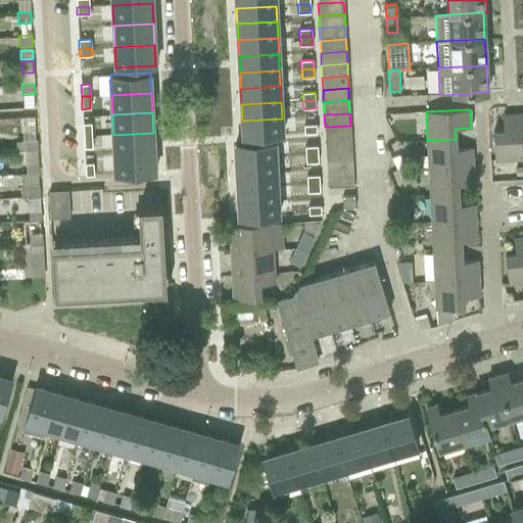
[(522,158),(522,155),(521,114),(503,115),(504,132),(493,132),(494,160),(522,158)]
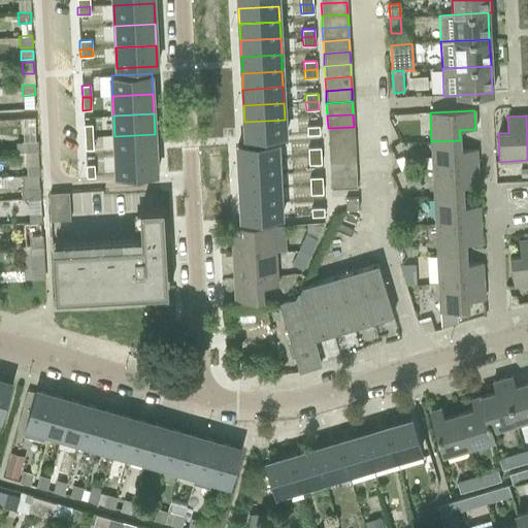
[(285,120),(244,122),(245,138),(286,136),(285,120)]
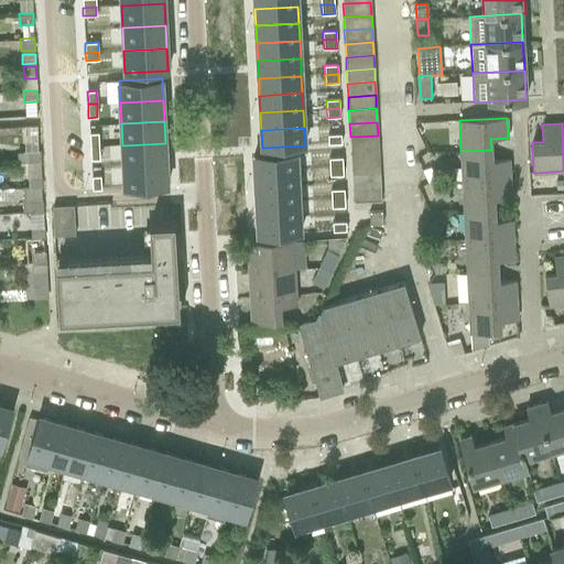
[(98,133),(89,133),(90,147),(99,147),(98,133)]
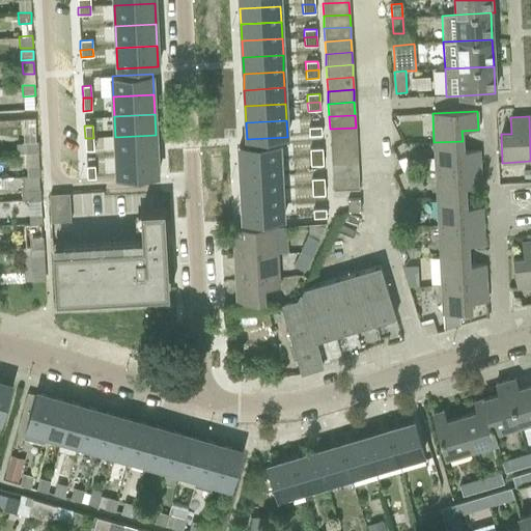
[(322,127),(309,127),(309,136),(322,135),(322,127)]
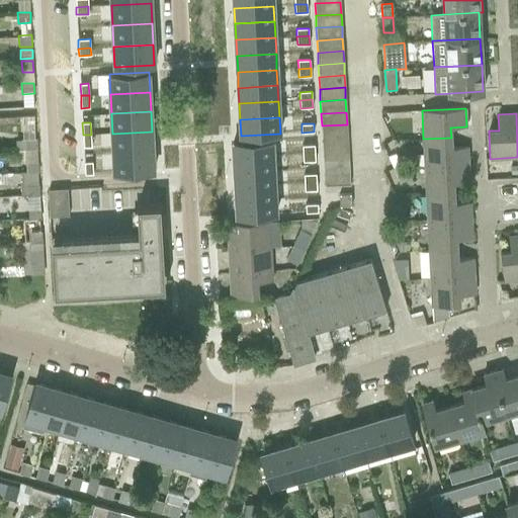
[(322,125),(322,138),(347,137),(347,124),(322,125)]
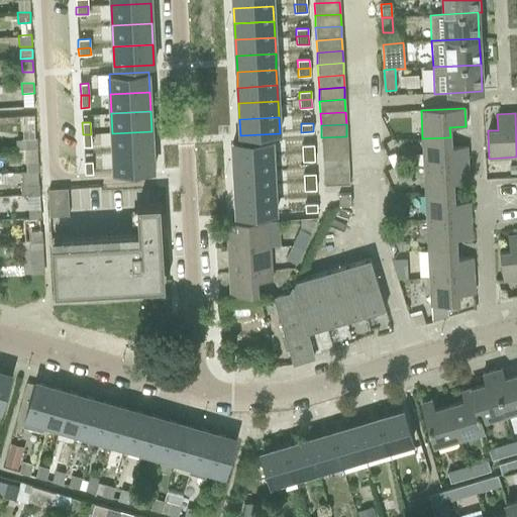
[(405,127),(386,127),(391,139),(406,139),(405,127)]
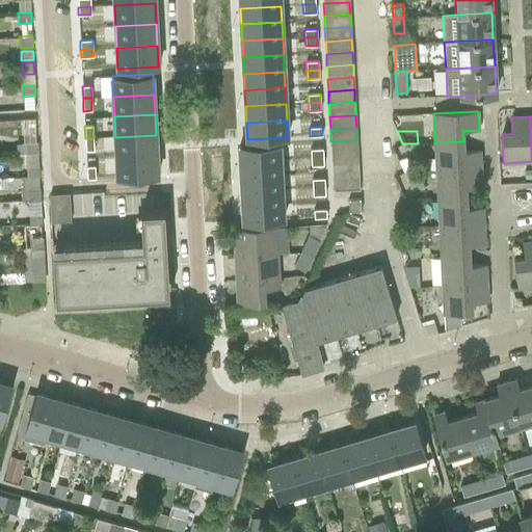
[(156,135),(115,137),(116,157),(157,155),(156,135)]
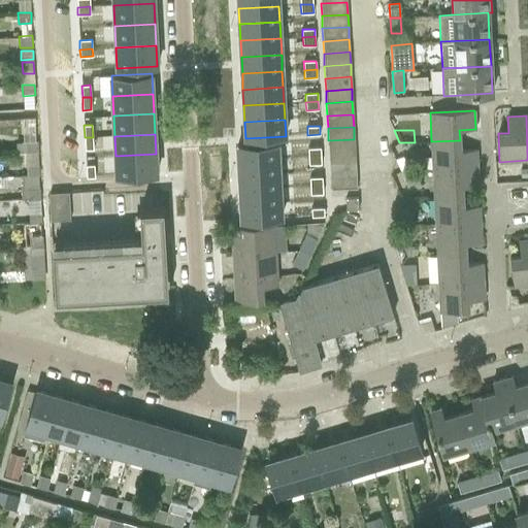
[(93,137),(85,137),(85,150),(93,150),(93,137)]
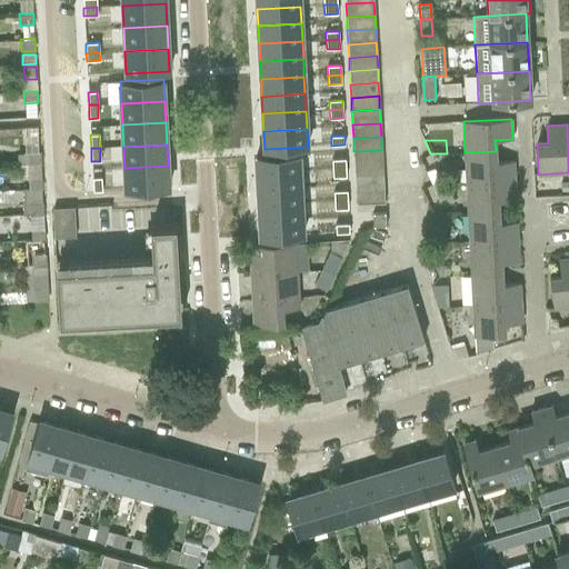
[(353,151),(355,165),(382,163),(381,150),(353,151)]
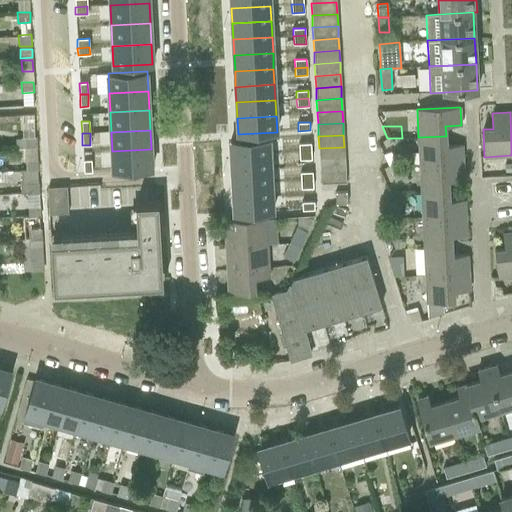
[(418,137),(420,165),(463,162),(462,145),(446,145),(446,136),(418,137)]
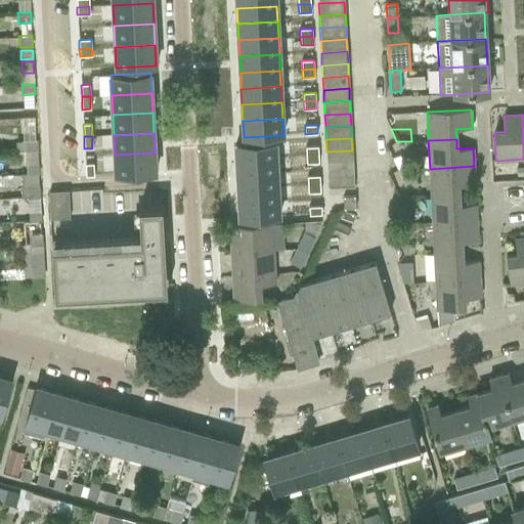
[(37,140),(26,141),(27,150),(38,150),(37,140)]
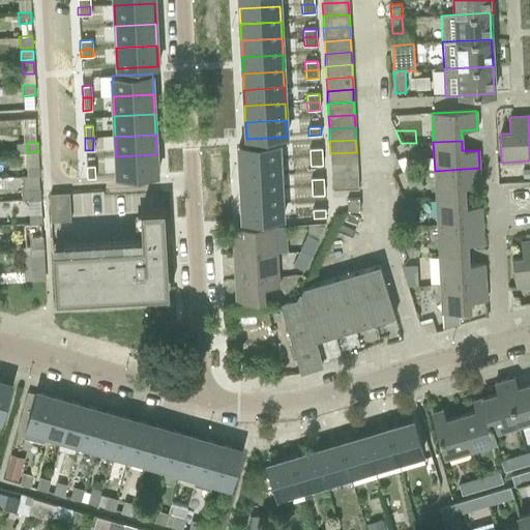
[(278,143),(238,145),(239,160),(280,158),(278,143)]
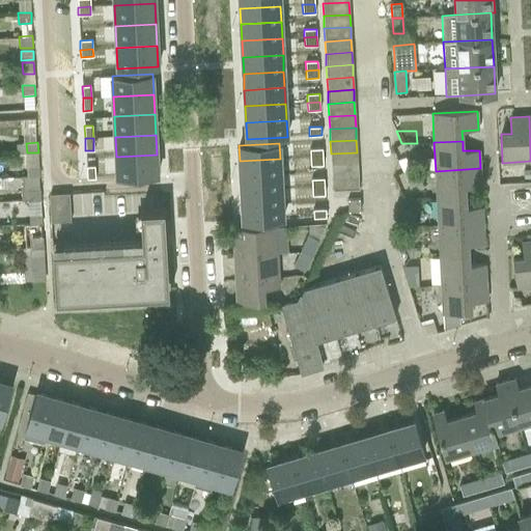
[(323,148),(310,149),(310,157),(323,157),(323,148)]
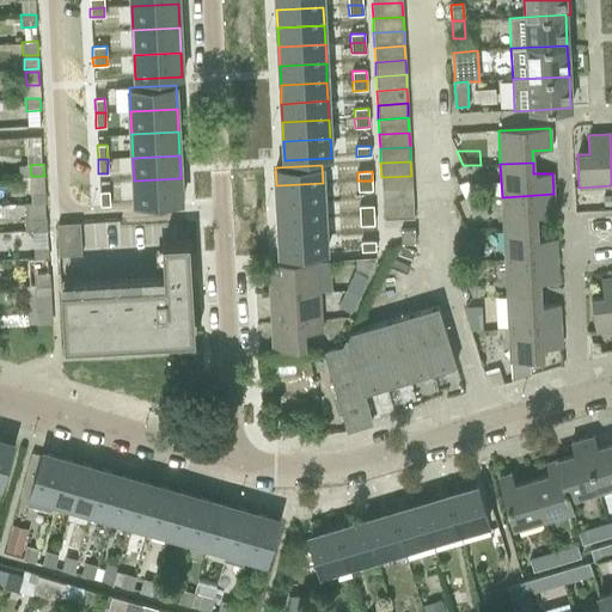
[(381,177),(381,191),(412,190),(411,176),(381,177)]
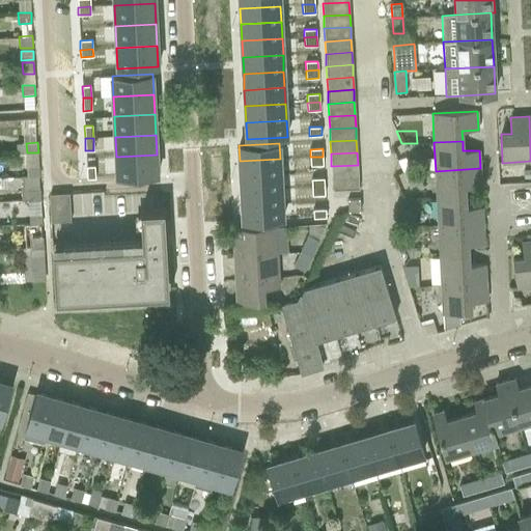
[(157,155),(116,157),(117,177),(158,175),(157,155)]
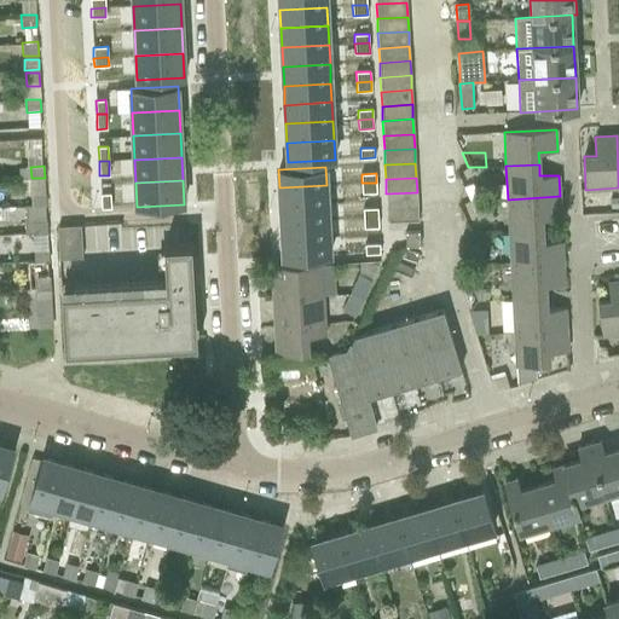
[(376,183),(362,183),(363,194),(376,192),(376,183)]
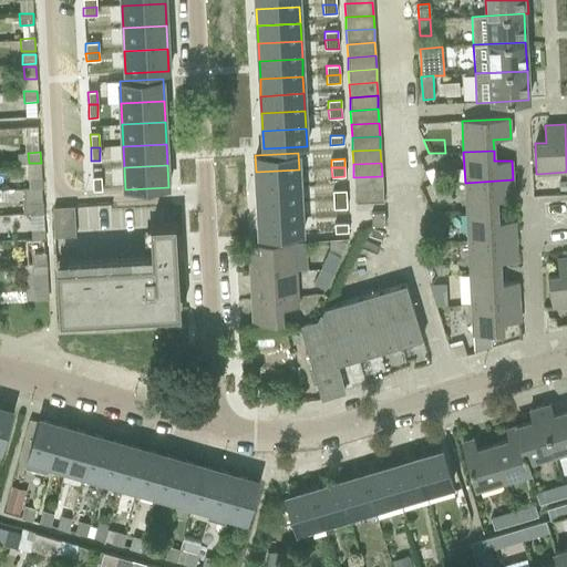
[(299,169),(256,172),(257,188),(299,186),(299,169)]
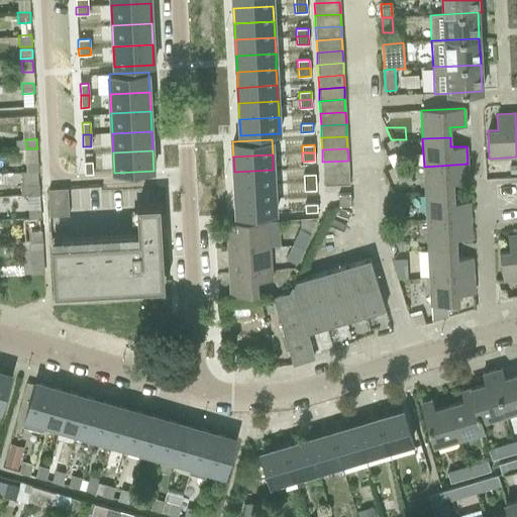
[(322,162),(323,174),(348,173),(348,161),(322,162)]
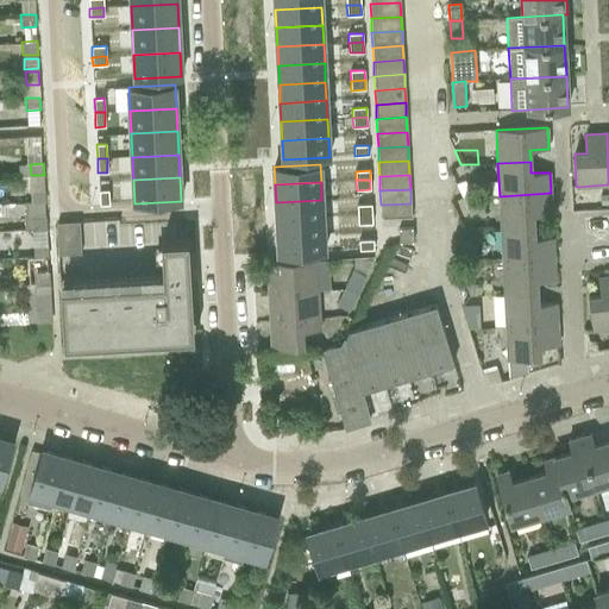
[(45,190),(30,192),(31,202),(45,202),(45,201),(45,190)]
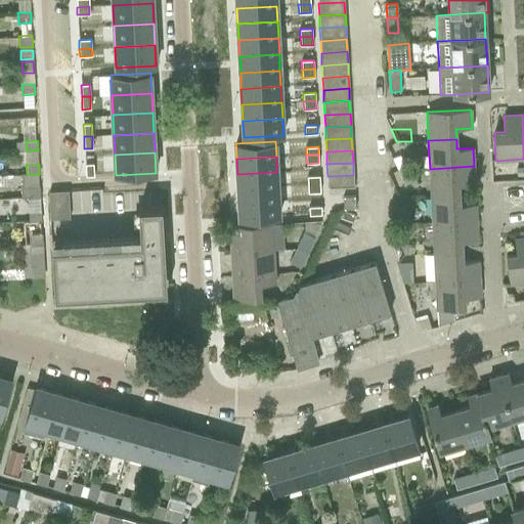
[(93,164),(85,164),(86,176),(94,176),(93,164)]
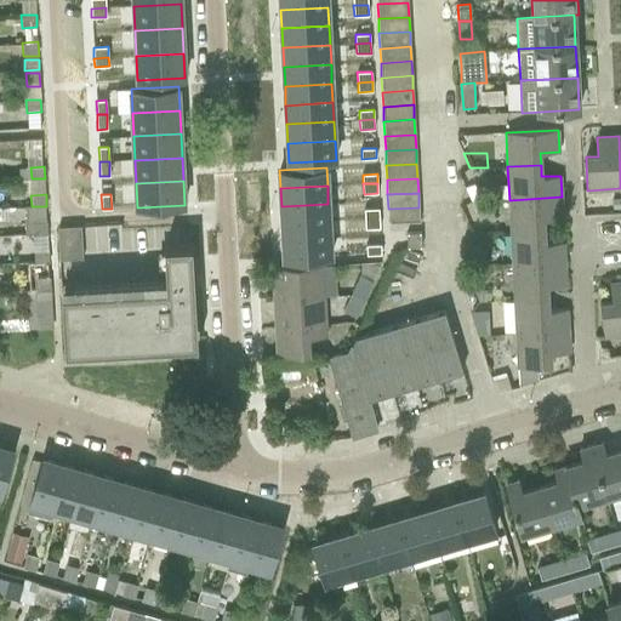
[(510,200),(511,233),(543,232),(543,220),(563,220),(562,197),(510,200)]
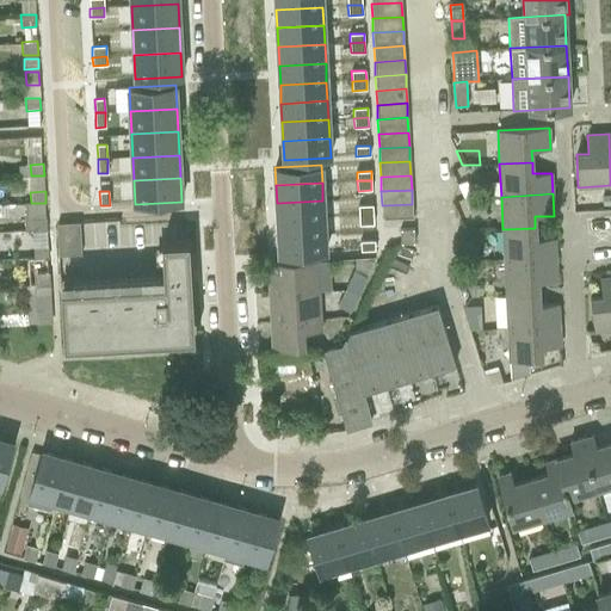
[(482,196),(469,197),(469,209),(483,208),(482,196)]
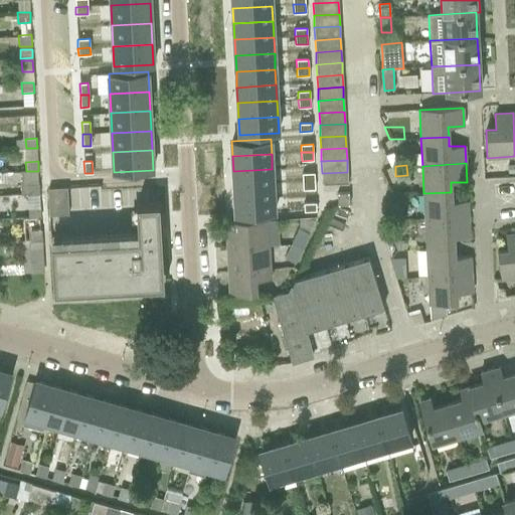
[(272,169),(233,171),(233,185),(273,183),(272,169)]
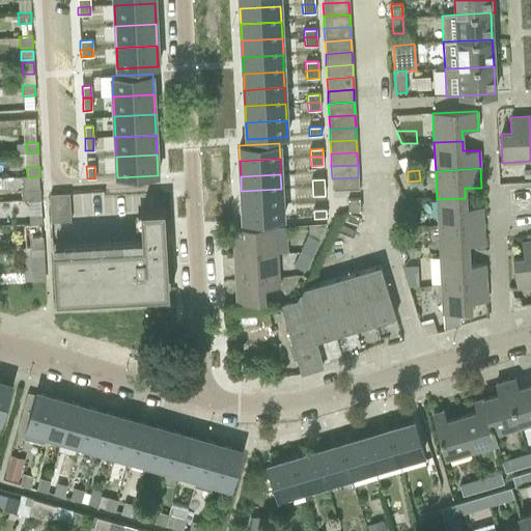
[(20,177),(14,177),(14,188),(21,187),(22,201),(40,200),(40,190),(39,176),(27,176),(20,177)]
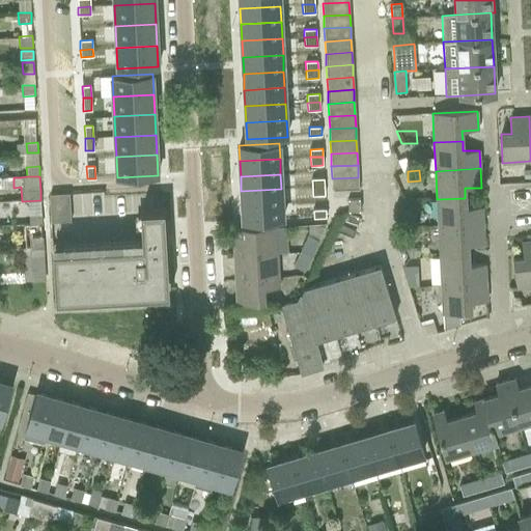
[(358,177),(332,178),(333,191),(359,190),(358,177)]
